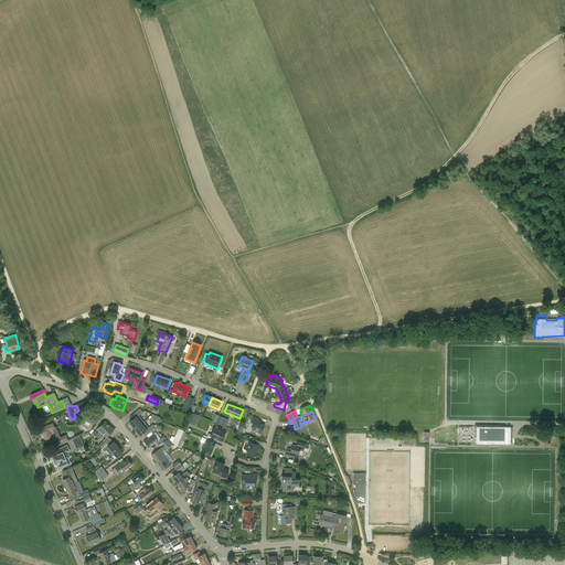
[(193,414),(190,422),(192,423),(191,425),(194,426),(195,424),(196,425),(200,416),(193,414)]
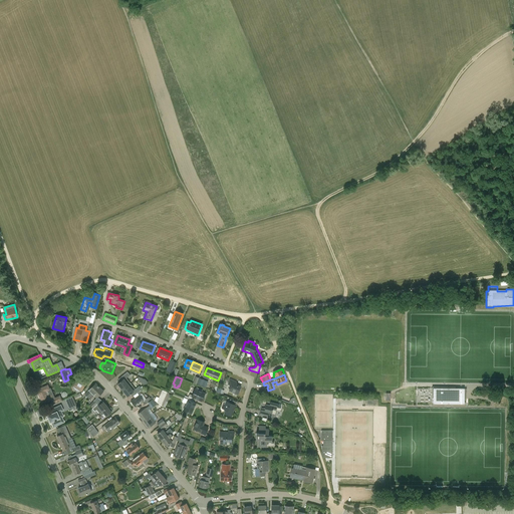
[(78,378),(72,387),(77,394),(80,392),(82,390),(87,381),(83,379),(82,381),(78,378)]
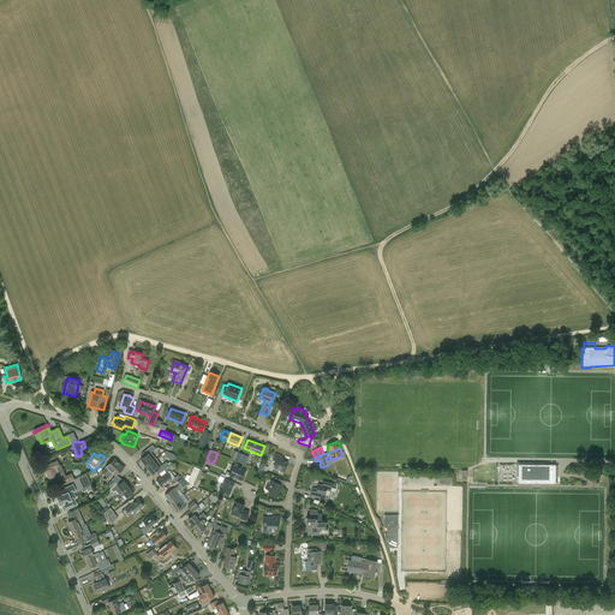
[(236,459),(246,464),(249,457),(238,453),(236,459)]
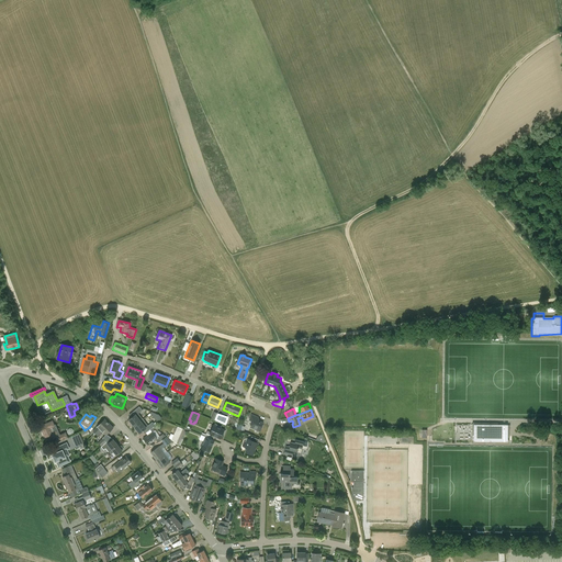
[(132,417),(128,420),(134,427),(143,419),(141,417),(138,418),(135,415),(132,417)]
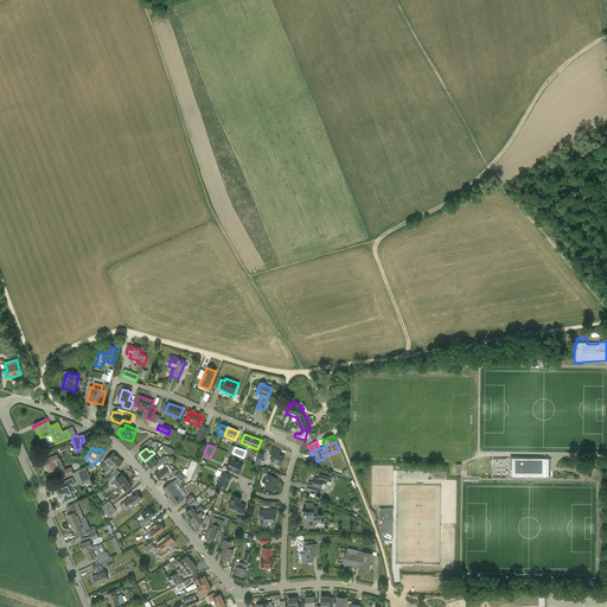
[(281,466),(285,457),(276,454),(279,451),(272,448),(269,454),(273,455),(270,461),(281,466)]
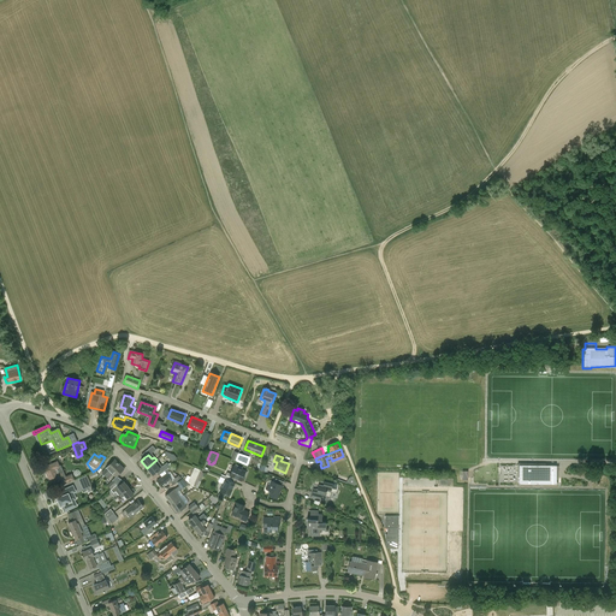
[(114,458),(106,467),(101,473),(107,479),(112,474),(116,478),(125,469),(114,458)]
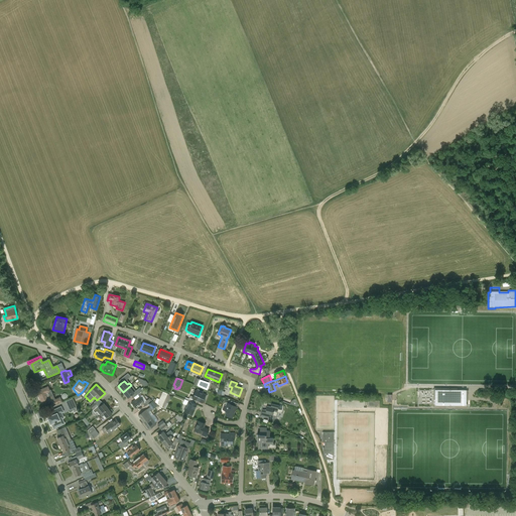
[(131,385),(123,392),(128,398),(132,394),(134,397),(142,391),(141,389),(139,387),(135,391),(131,385)]
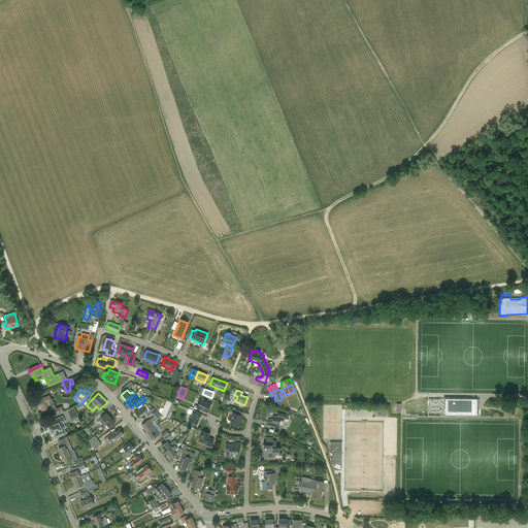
[(51,400),(50,396),(37,400),(43,415),(51,411),(53,416),(64,411),(62,406),(56,408),(52,399),(51,400)]
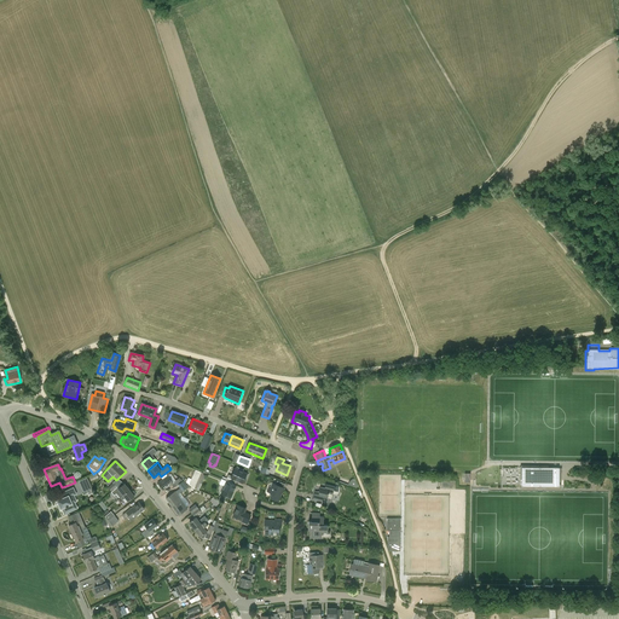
[(223,476),(221,479),(226,481),(235,485),(237,481),(242,484),(244,479),(246,479),(247,479),(248,475),(247,474),(243,472),(243,470),(236,467),(236,469),(235,469),(231,476),(229,475),(226,479),(223,476)]
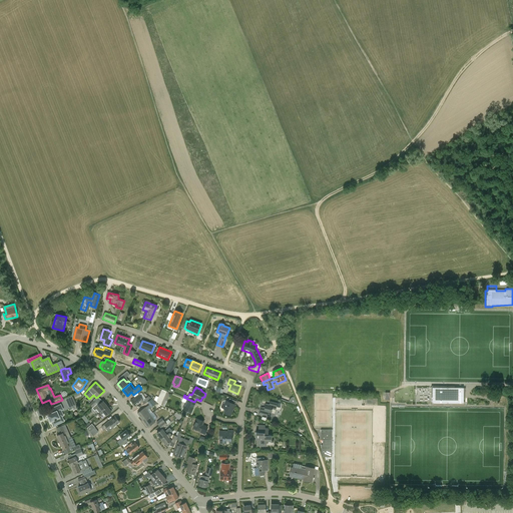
[(417,388),(416,402),(463,402),(463,398),(464,398),(464,393),(463,393),(463,388),(417,388)]
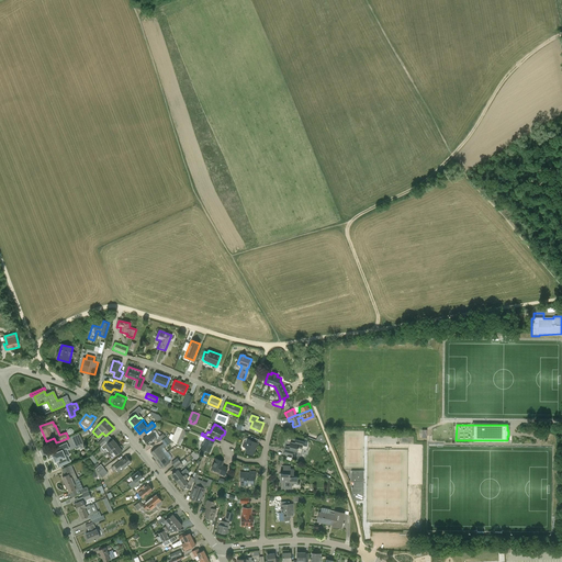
[(177,426),(171,441),(180,444),(186,429),(177,426)]
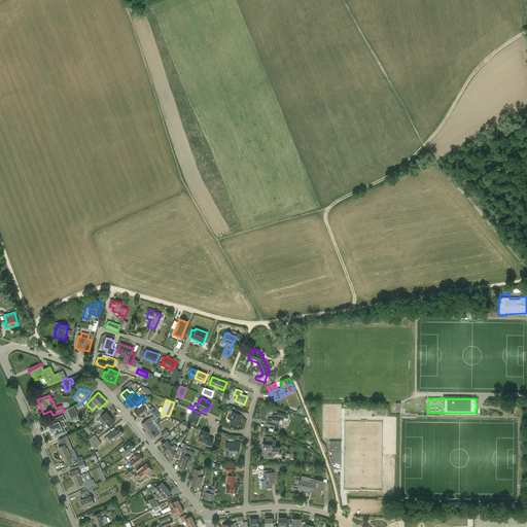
[(135,412),(139,418),(146,413),(148,416),(151,413),(155,410),(152,408),(149,410),(147,412),(143,406),(135,412)]
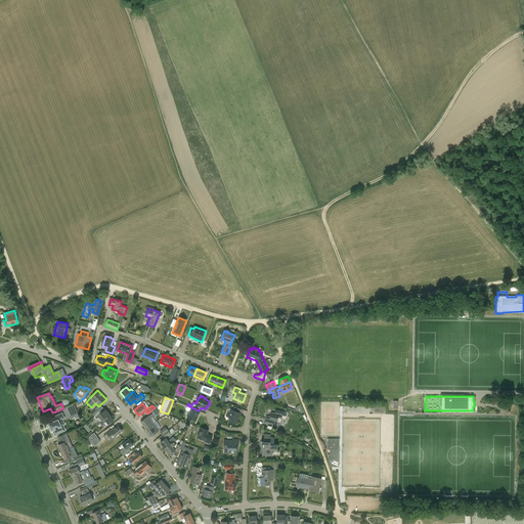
[(156,407),(155,407),(150,410),(155,416),(160,412),(156,407)]
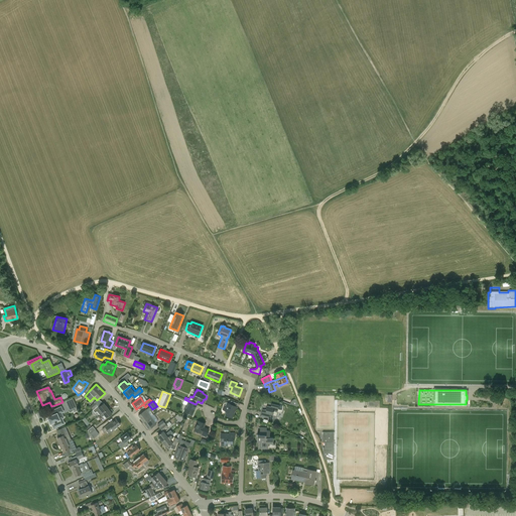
[(197,405),(196,404),(188,401),(184,412),(192,415),(197,405)]
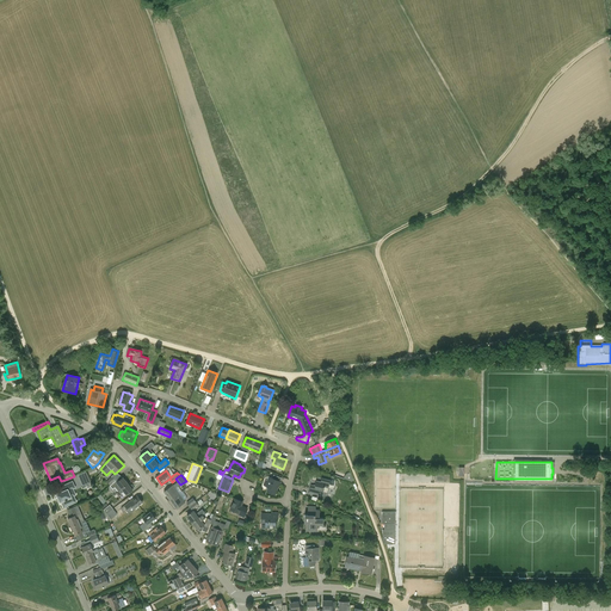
[(278,487),(279,487),(281,482),(282,479),(273,475),(272,479),(269,477),(267,481),(266,480),(264,486),(269,488),(266,492),(276,495),(277,491),(278,487)]
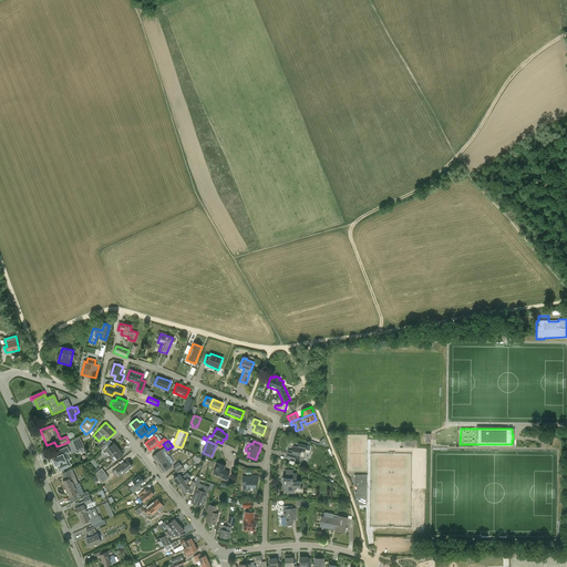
[(114,443),(109,447),(107,446),(102,451),(104,454),(106,453),(109,456),(119,449),(114,443)]
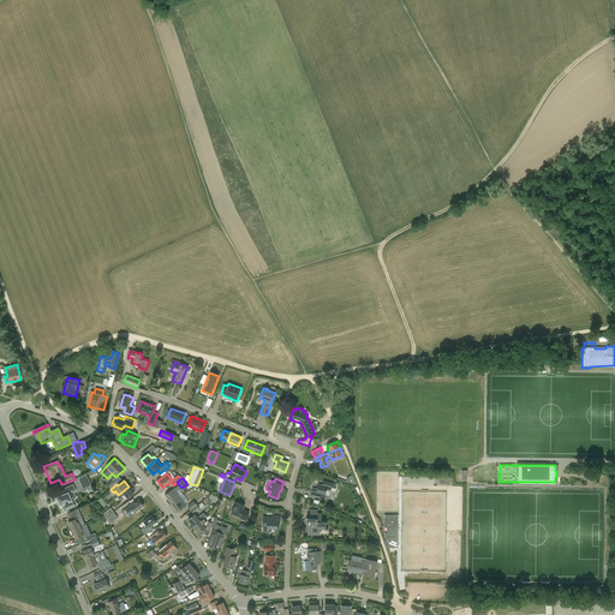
[(336,484),(333,483),(323,482),(322,485),(318,484),(317,489),(312,488),(311,496),(320,499),(324,499),(327,490),(330,491),(332,488),(335,489),(336,484)]
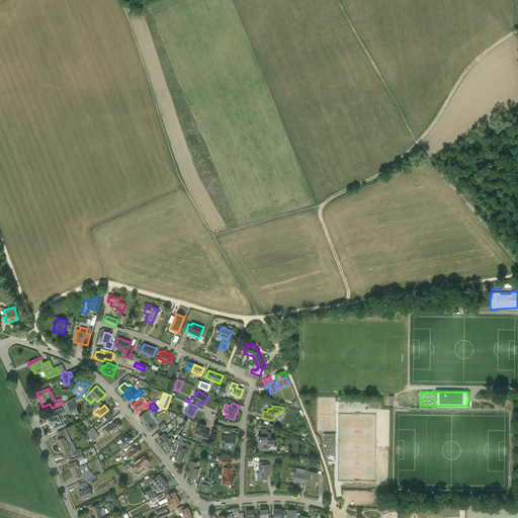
[(63,414),(61,409),(50,414),(52,419),(49,420),(51,425),(52,425),(54,430),(64,425),(62,420),(60,421),(57,416),(63,414)]
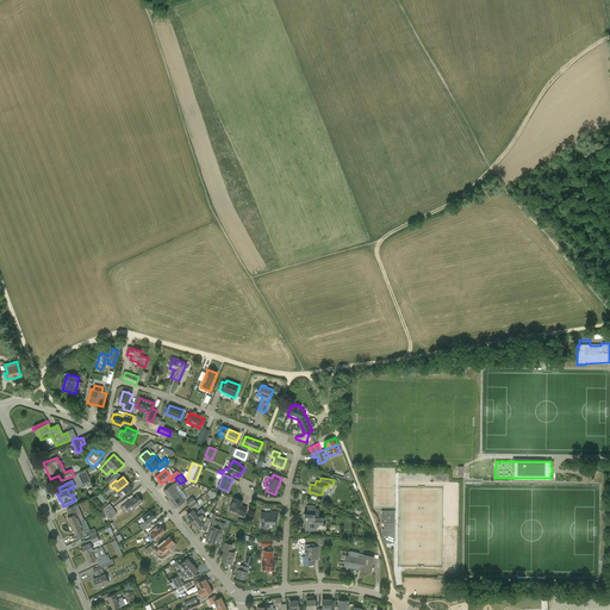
[(129,483),(128,484),(128,483),(117,491),(116,492),(118,496),(124,491),(126,495),(132,489),(135,487),(131,484),(130,484),(129,483)]
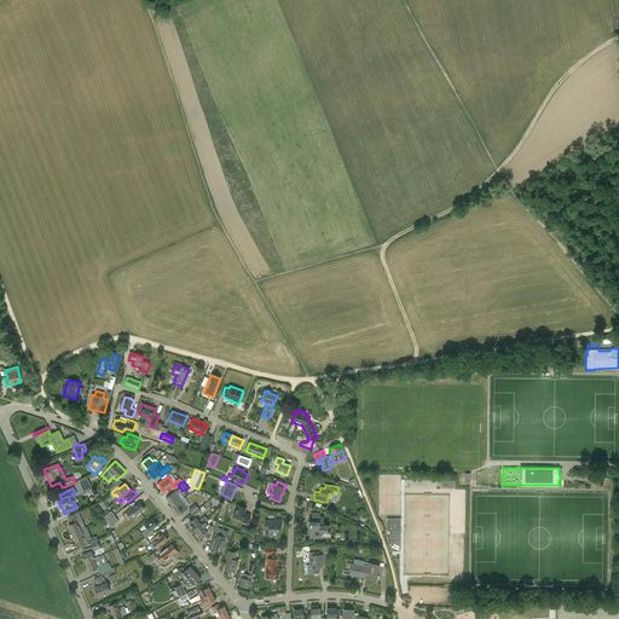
[(166,498),(172,507),(181,501),(175,492),(166,498)]
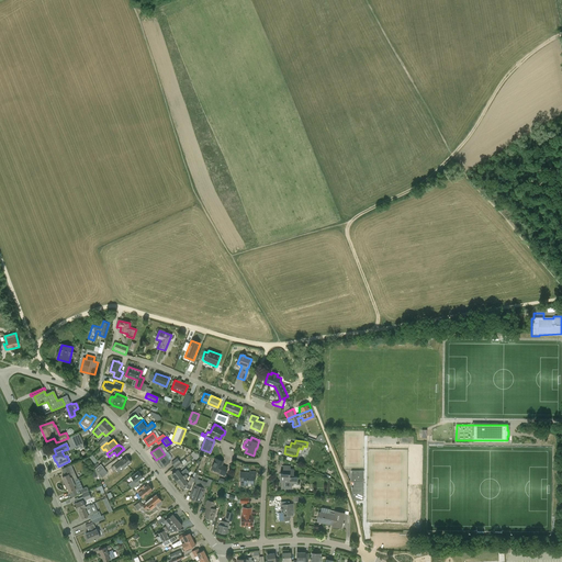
[(170,462),(165,454),(156,460),(161,468),(170,462)]
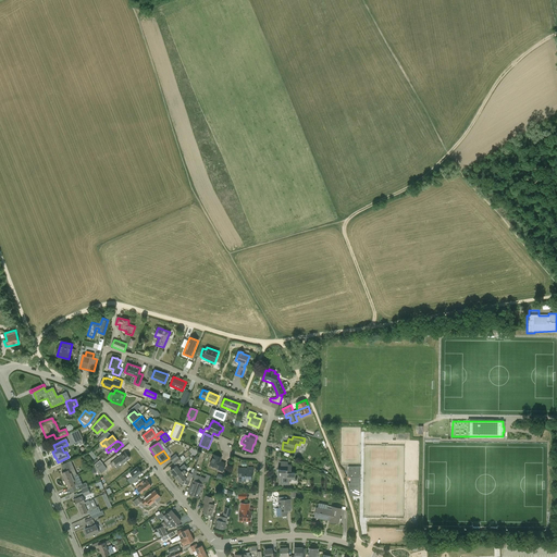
[(113,461),(115,463),(114,465),(118,469),(123,465),(123,463),(130,458),(125,452),(113,461)]
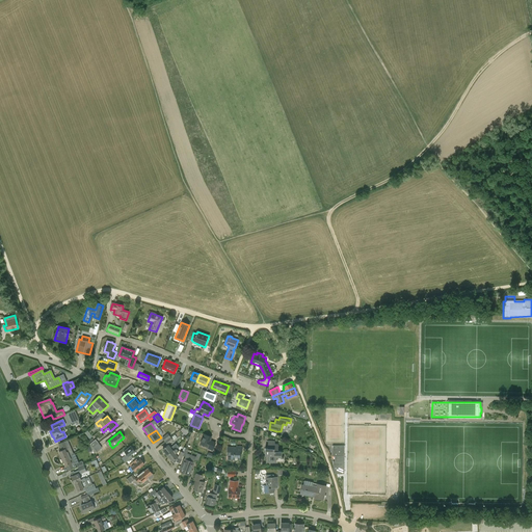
[(162,437),(165,442),(170,437),(167,433),(162,437)]
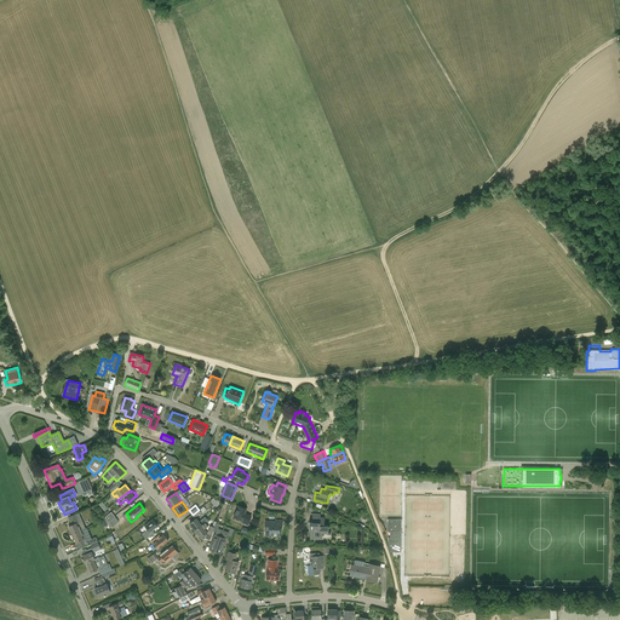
[(239,506),(234,517),(241,521),(248,523),(251,517),(245,514),(246,510),(239,506)]
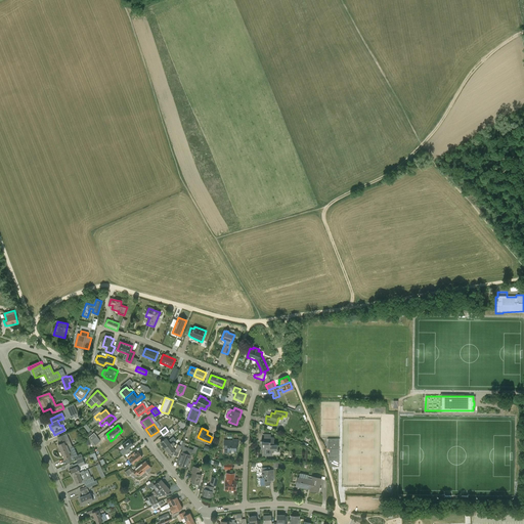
[(57,437),(60,443),(58,444),(61,452),(70,448),(70,447),(73,446),(67,434),(63,435),(57,437)]
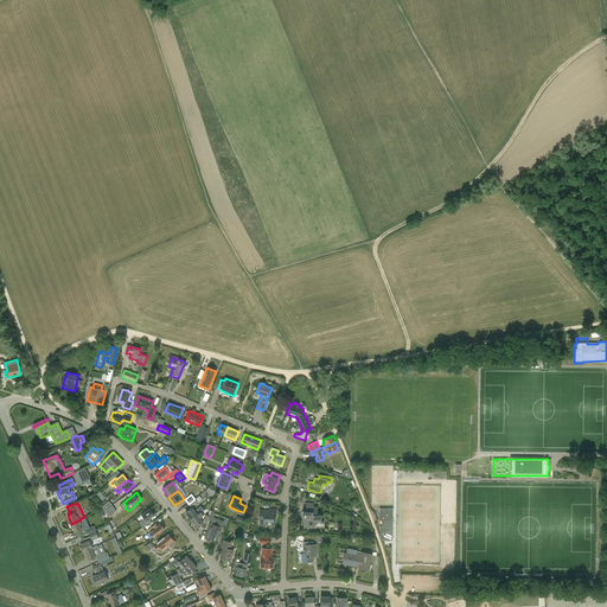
[(306,503),(306,506),(306,511),(302,511),(302,521),(305,522),(305,528),(314,529),(315,522),(320,522),(321,516),(317,516),(318,506),(313,506),(313,503),(306,503)]
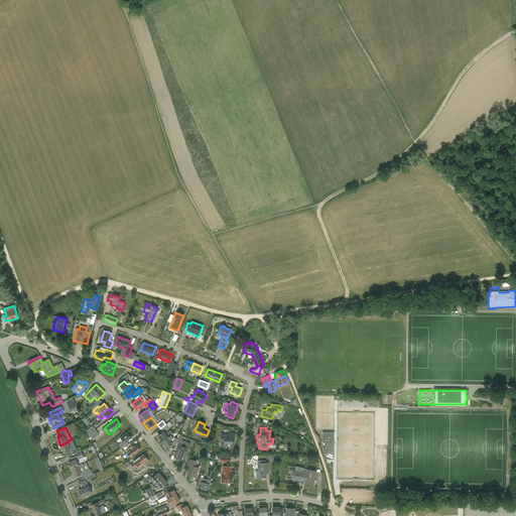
[(99,434),(95,429),(88,434),(92,439),(94,438),(99,434)]
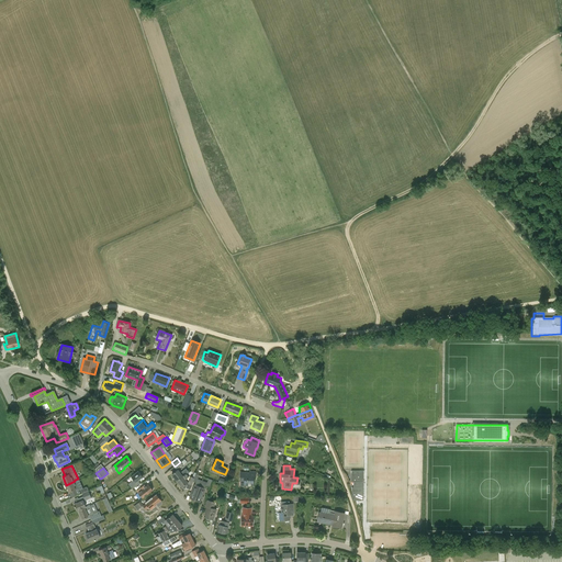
[(178,470),(171,474),(177,481),(182,475),(182,476),(188,471),(186,469),(180,473),(178,470)]
